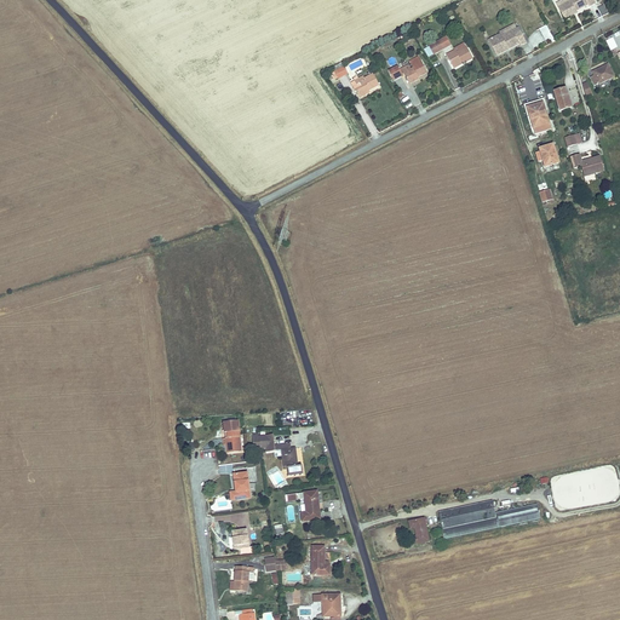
[(562,9),(558,11),(562,17),(572,12),(570,11),(574,9),(585,3),(586,5),(593,1),(592,0),(567,0),(560,4),(562,9)]
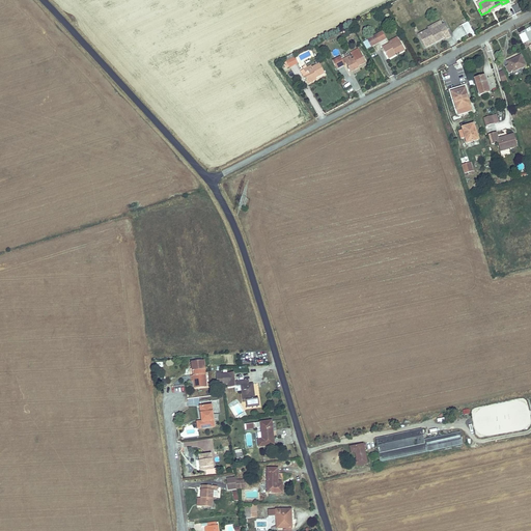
[(518,3),(507,7),(511,17),(521,12),(518,3)]
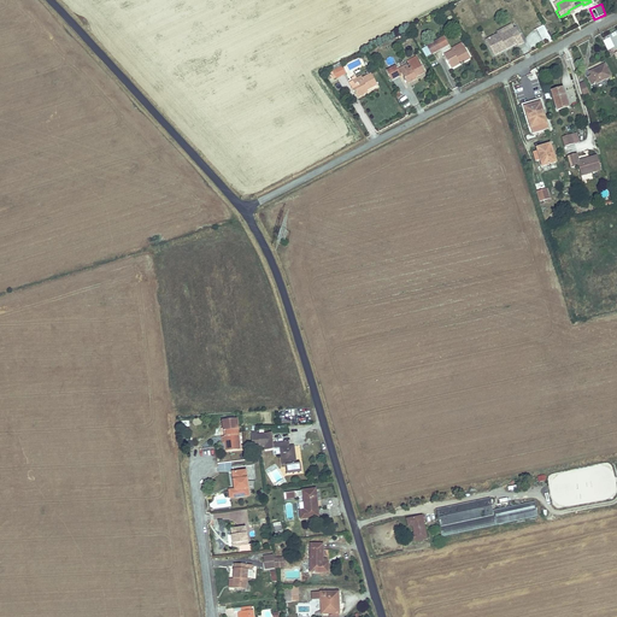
[(542,40),(550,36),(544,24),(536,29),(542,40)]
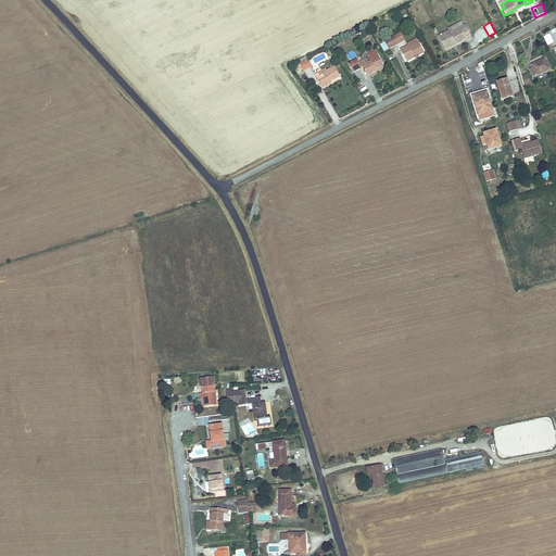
[(447,29),(437,36),(441,43),(443,41),(445,46),(453,41),(455,43),(465,39),(465,40),(470,37),(464,24),(450,33),(447,29)]
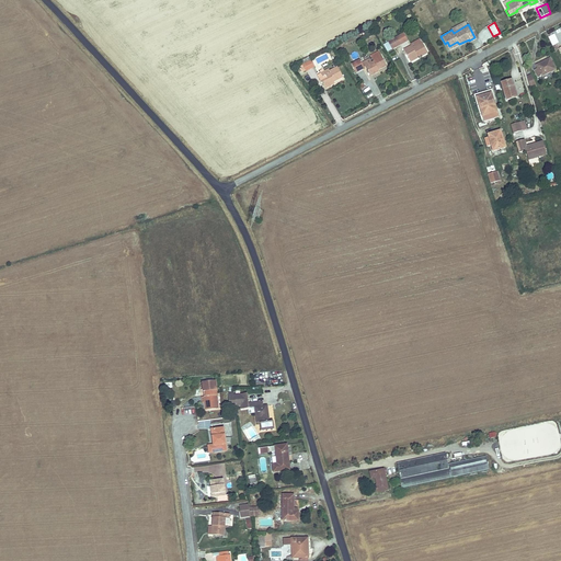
[(403,33),(388,42),(393,49),(408,41),(403,33)]
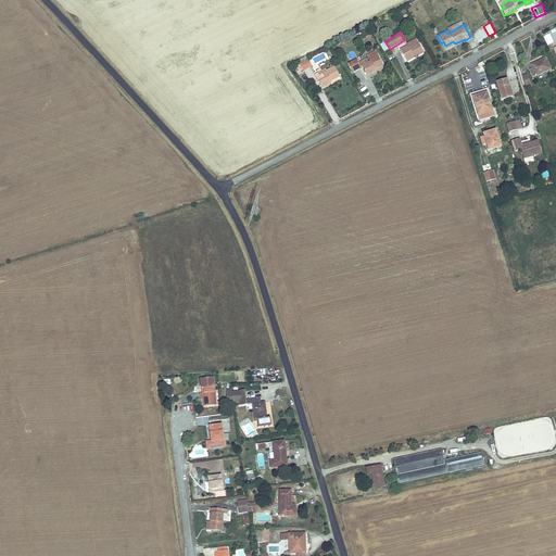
[(547,46),(554,42),(550,34),(543,37),(547,46)]
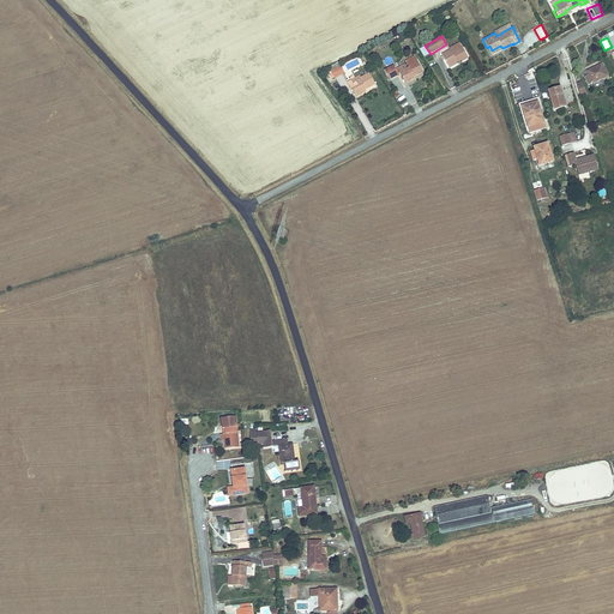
[(450,49),(441,54),(447,66),(457,60),(458,62),(467,58),(461,47),(451,53),(450,49)]
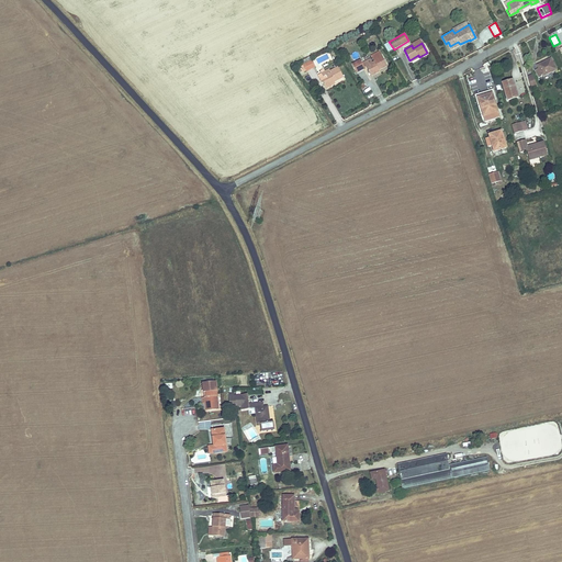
[(360,57),(357,52),(351,54),(353,60),(360,57)]
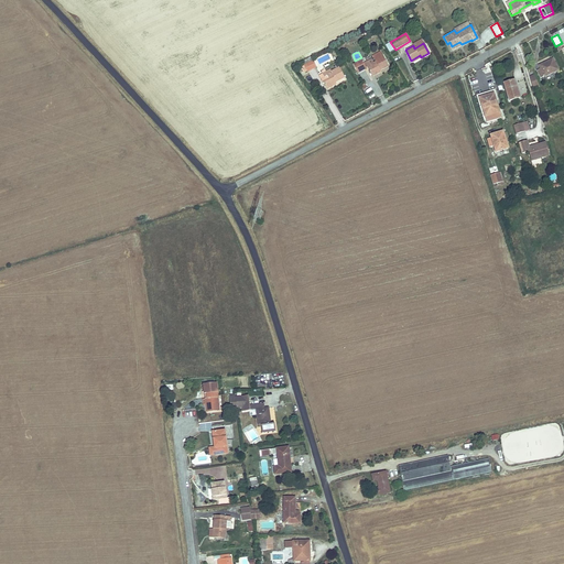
[(370,60),(367,62),(371,69),(369,71),(372,76),(379,72),(379,69),(388,65),(382,55),(373,60),(375,62),(372,63),(370,60)]
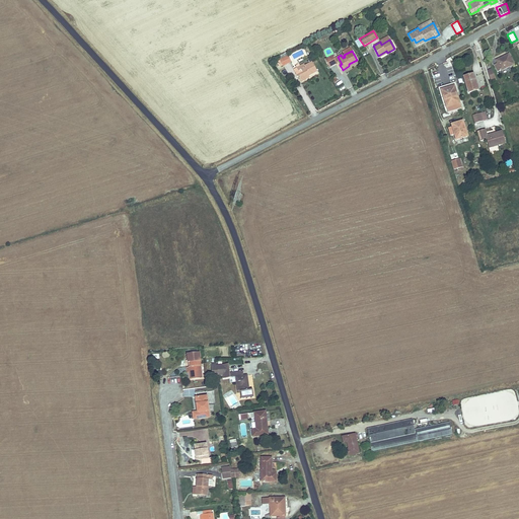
[(499,62),(494,65),(498,72),(514,64),(509,54),(498,59),(499,62)]
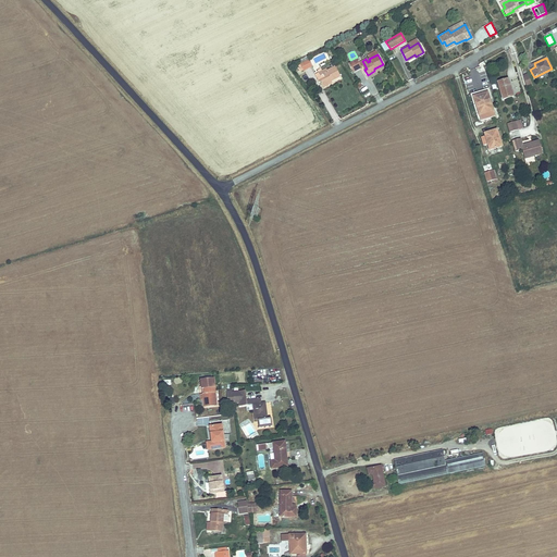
[(309,60),(301,64),(305,70),(312,66),(309,60)]
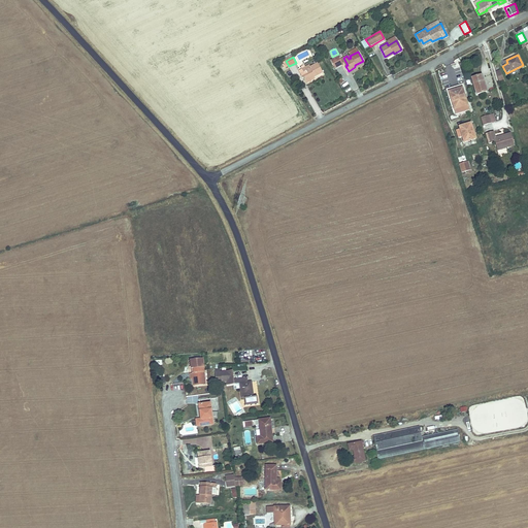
[(339,57),(332,61),(336,68),(343,65),(339,57)]
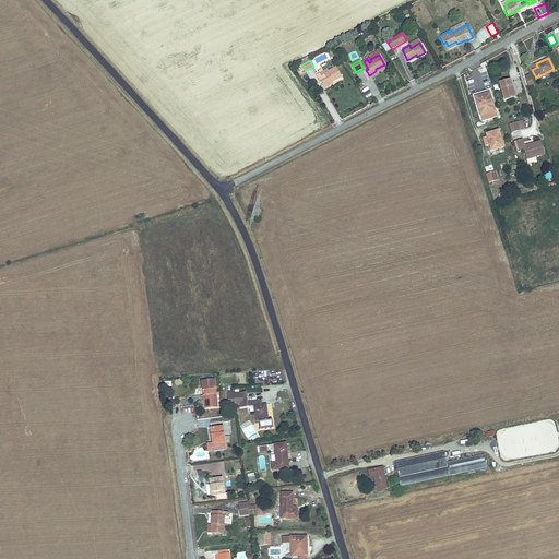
[(326,68),(320,72),(322,76),(324,75),(325,79),(321,81),(323,86),(342,76),(335,67),(328,70),(326,68)]
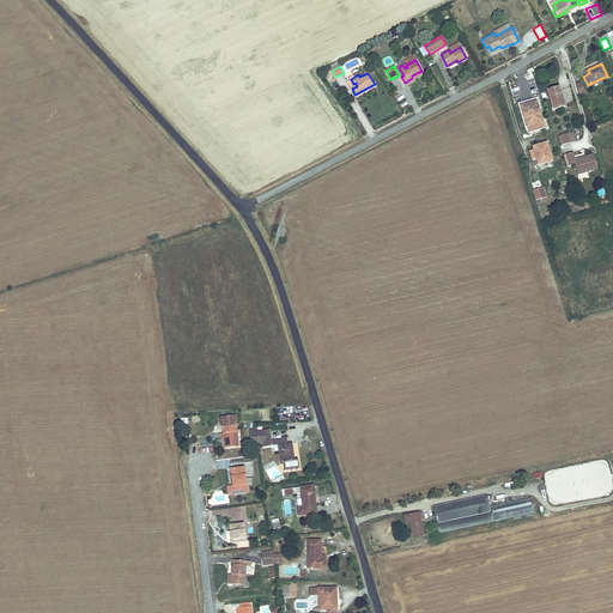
[(580,97),(586,95),(581,82),(575,84),(580,97)]
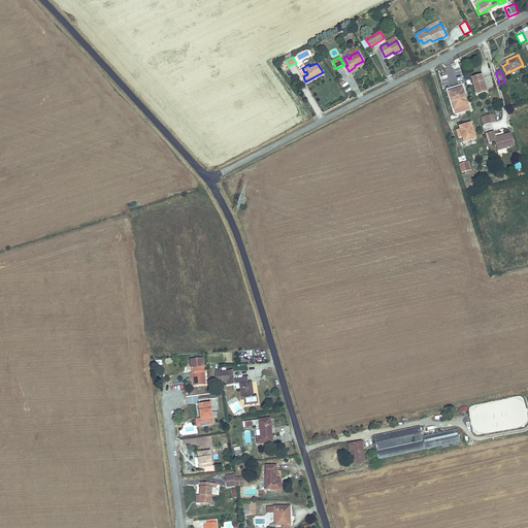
[(483,75),(472,78),(477,94),(488,90),(487,86),(484,87),(482,80),(484,79),(483,75)]
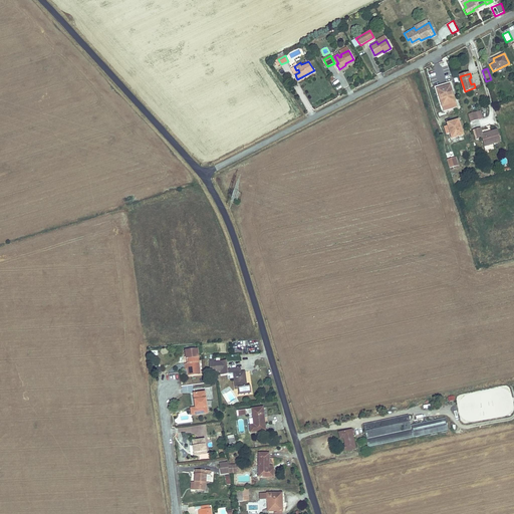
[(449,81),(437,85),(445,110),(457,106),(449,81)]
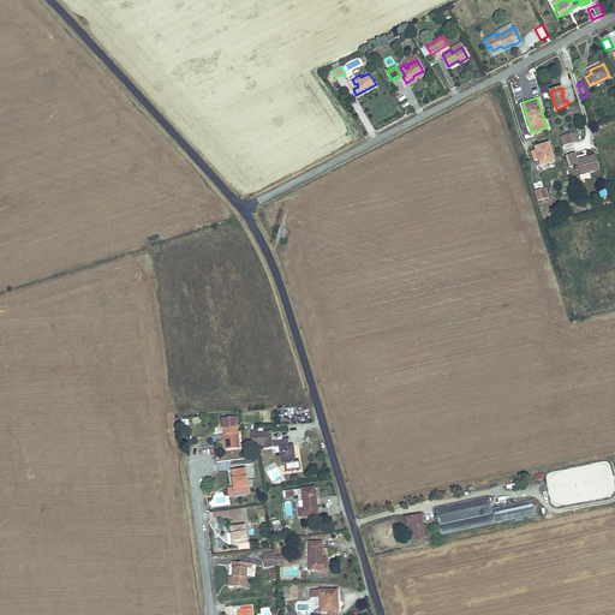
[(569,133),(561,137),(565,145),(572,143),(569,133)]
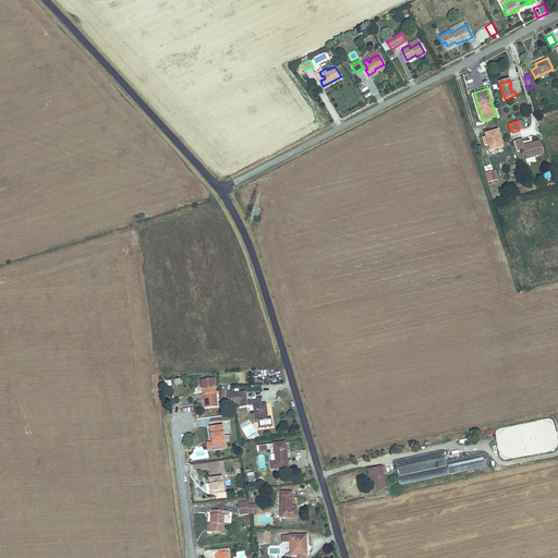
[(487,135),(483,136),(485,144),(490,143),(492,148),(502,145),(498,129),(486,132),(487,135)]
